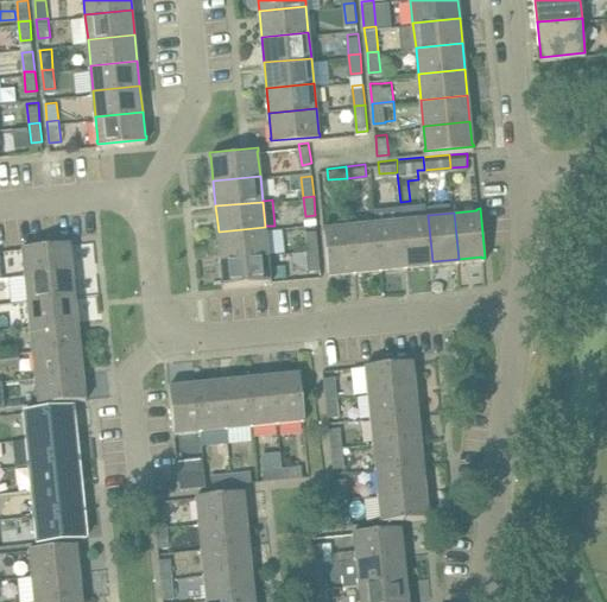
[(428,215),(403,217),(408,264),(432,261),(428,215)]
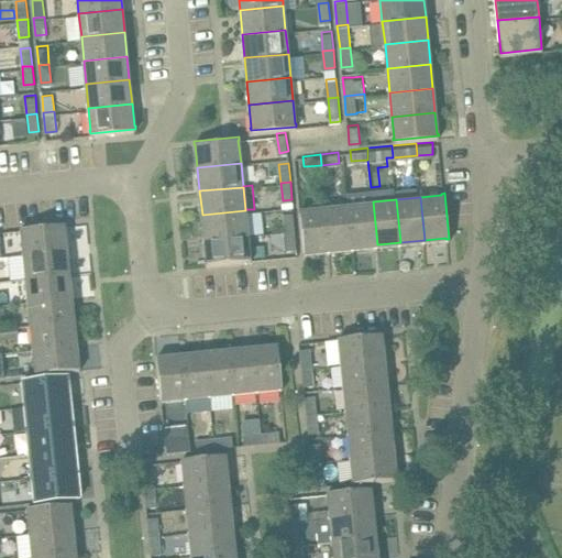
[(373,201),(349,204),(353,247),(377,244),(373,201)]
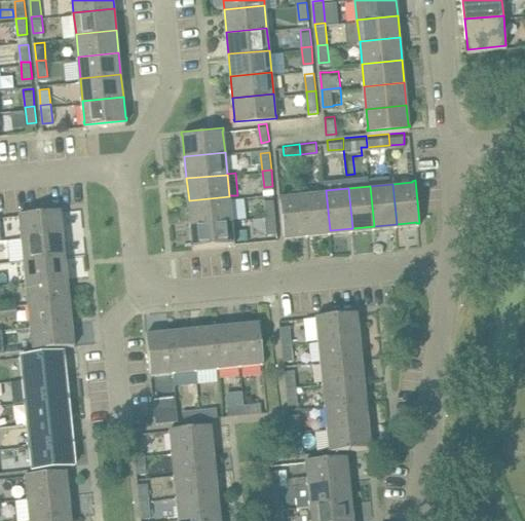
[(326,190),(303,192),(307,233),(330,230),(326,190)]
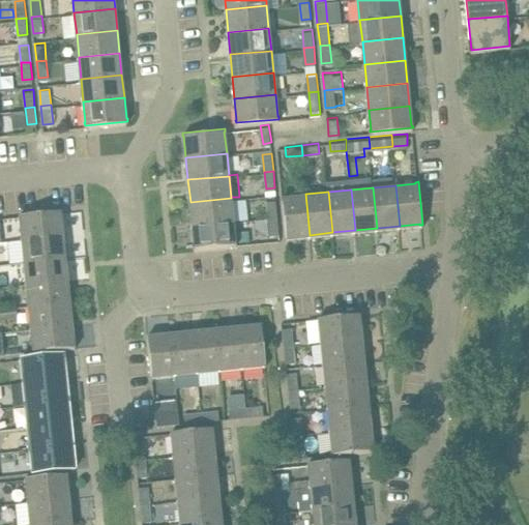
[(310,235),(305,194),(285,196),(285,195),(282,196),(286,238),(289,238),(289,237),(310,235)]
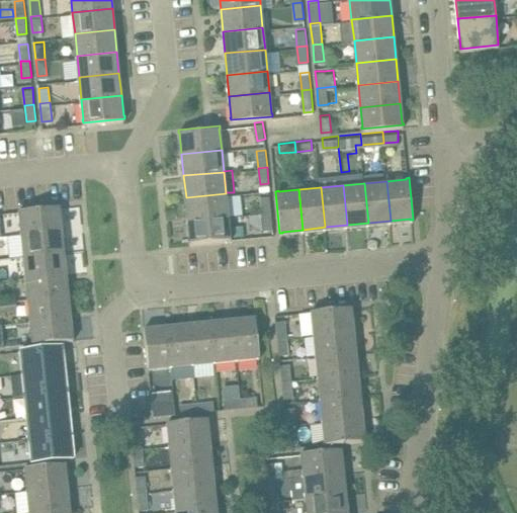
[(262,212),(271,211),(269,192),(260,193),(262,212)]
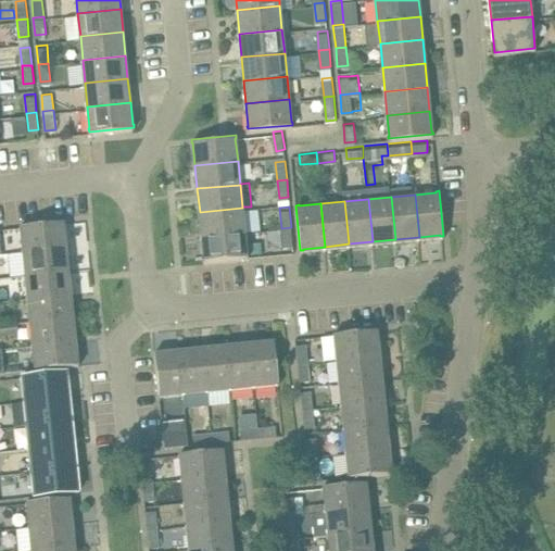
[(242,208),(200,212),(202,236),(244,232),(242,208)]
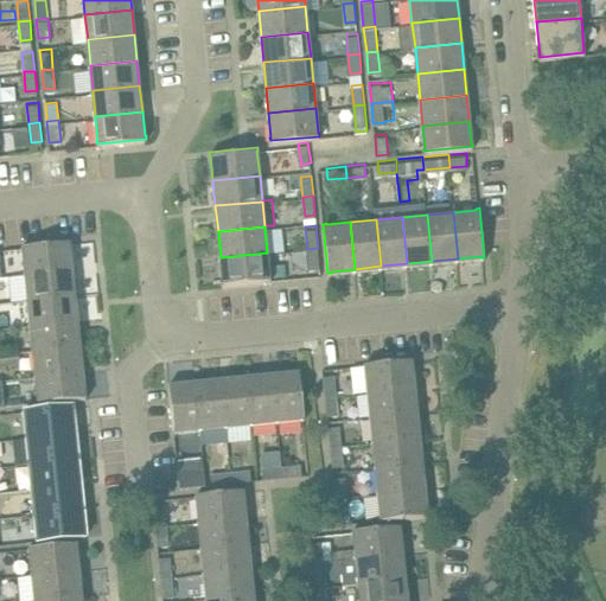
[(25,273),(72,268),(69,242),(70,242),(70,240),(21,244),(21,247),(23,247),(25,273)]
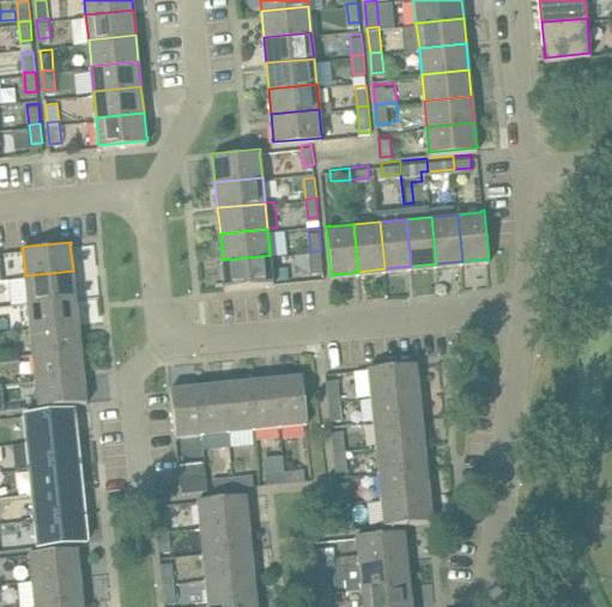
[(321,250),(310,252),(311,268),(322,268),(321,250)]
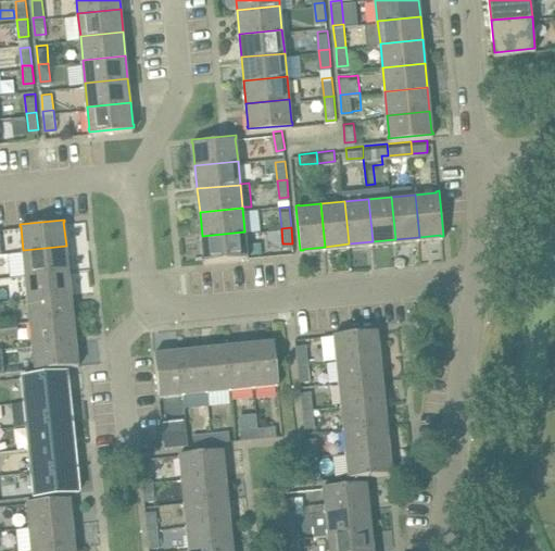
[(247,252),(244,232),(202,236),(204,257),(203,257),(203,260),(248,255),(248,252),(247,252)]
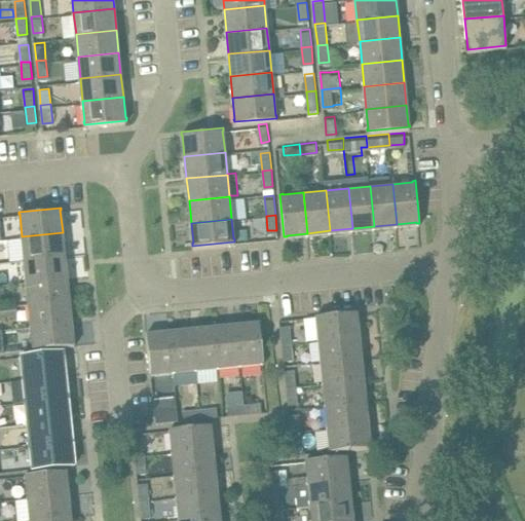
[(25,259),(65,255),(63,232),(22,236),(7,238),(10,260),(25,259)]
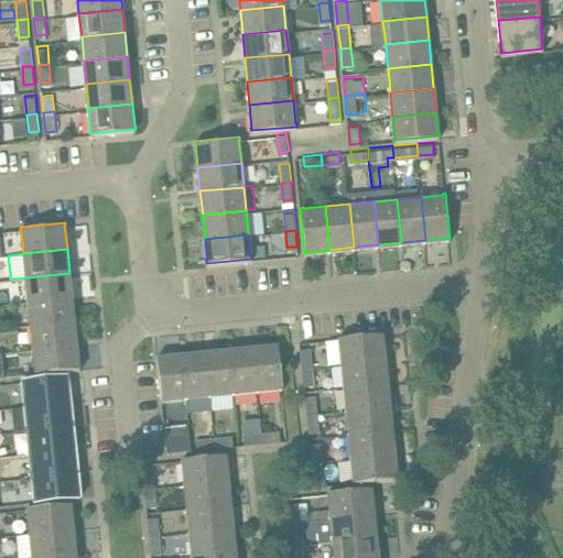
[(72,298),(69,273),(26,277),(29,303),(72,298)]
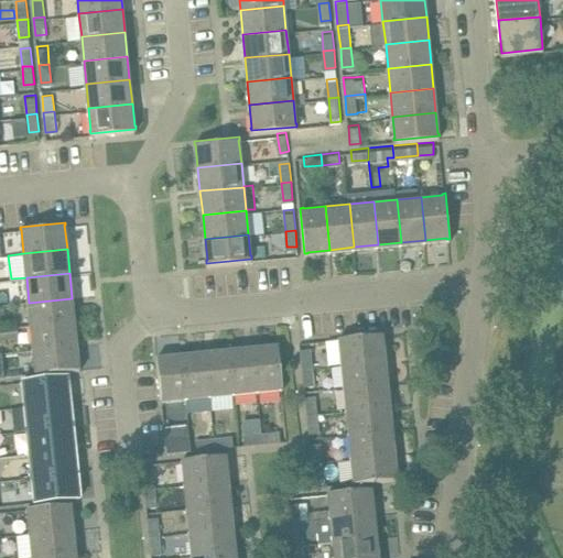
[(74,320),(72,298),(29,303),(31,325),(74,320)]
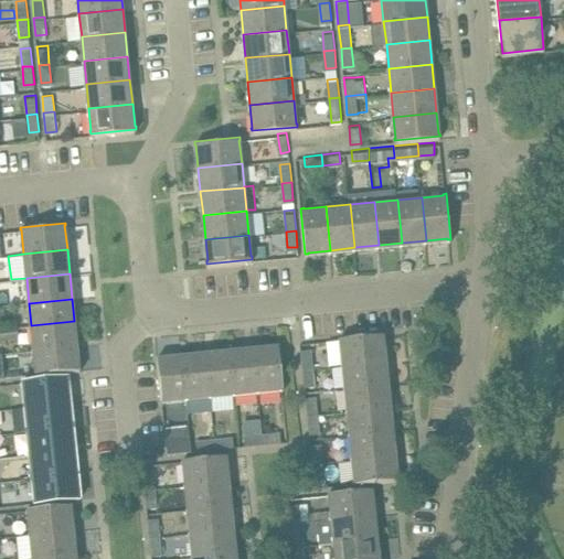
[(77,345),(74,321),(31,325),(33,350),(77,345)]
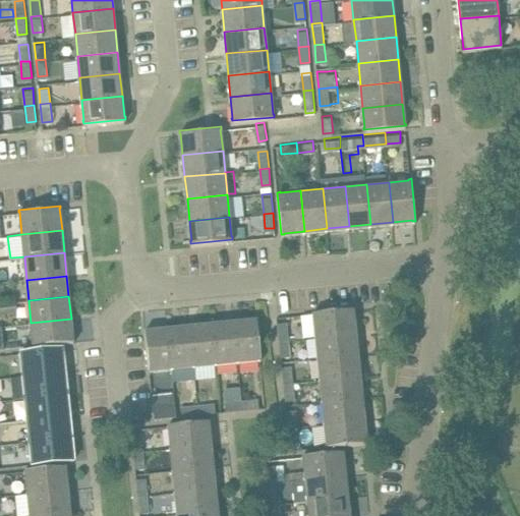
[(15,301),(0,302),(0,310),(16,309),(15,301)]
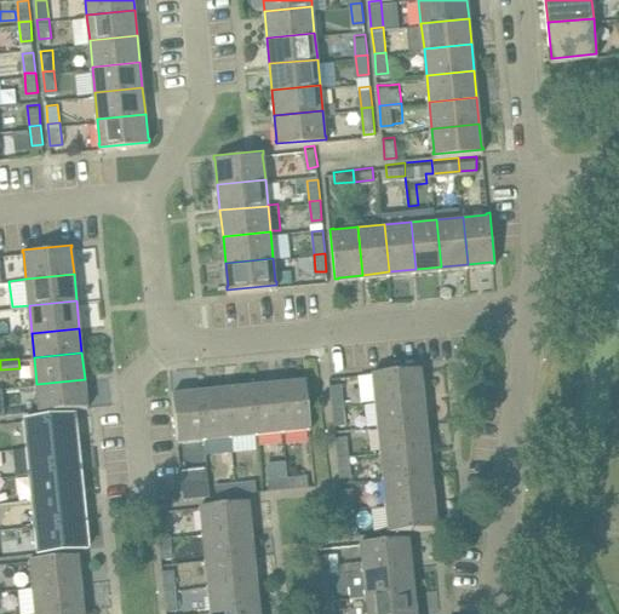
[(376,400),(423,395),(420,368),(422,368),(422,365),(372,369),(372,373),(373,373),(376,400)]
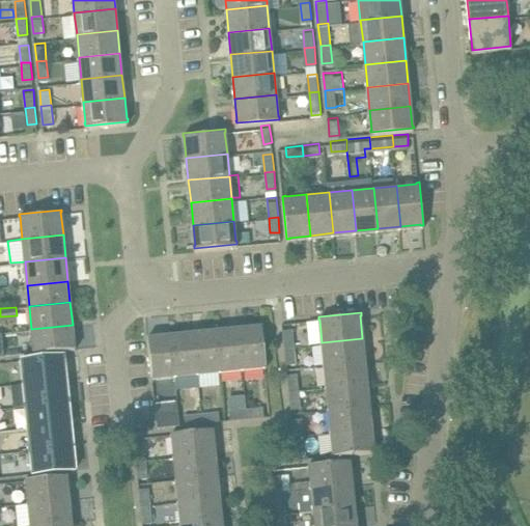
[(259,324),(236,326),(241,366),(263,364),(263,365),(267,365),(261,323),(259,323),(259,324)]
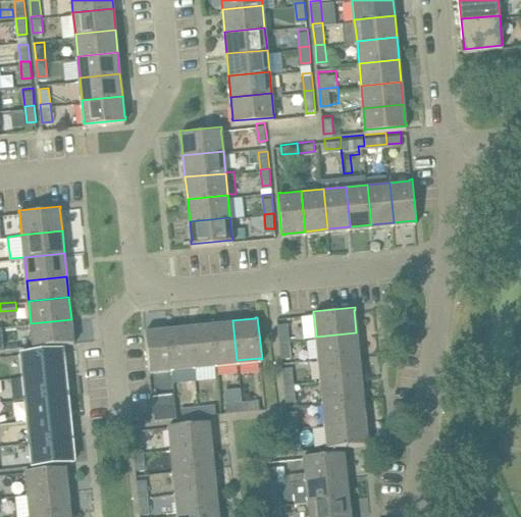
[(72,338),(71,319),(31,323),(33,342),(32,342),(32,345),(74,340),(73,338),(72,338)]
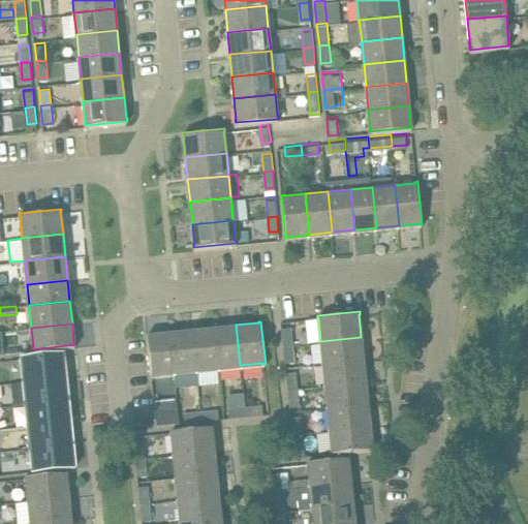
[(236,325),(213,327),(217,367),(240,365),(236,325)]
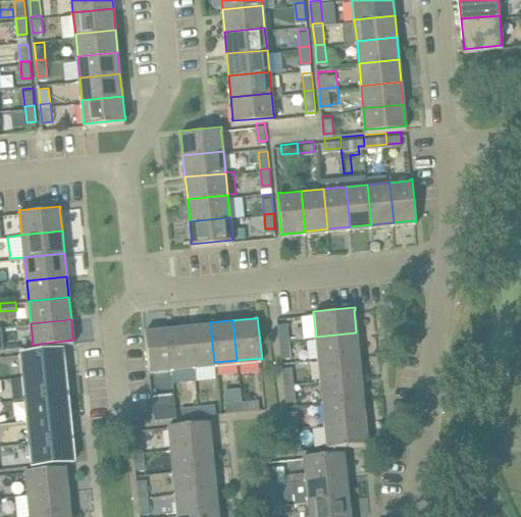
[(279,340),(290,339),(288,320),(278,321),(279,340)]
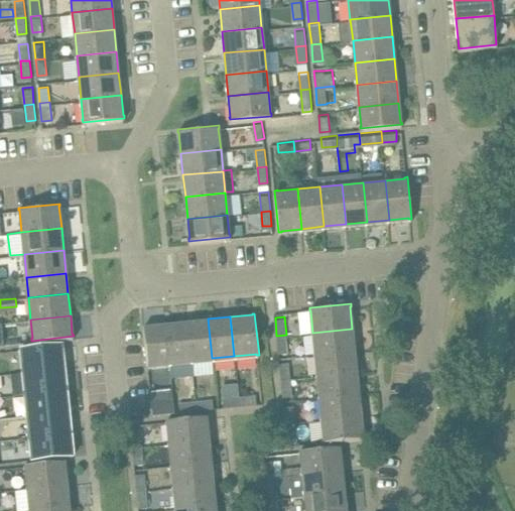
[(212,358),(208,318),(186,321),(190,361),(212,358)]
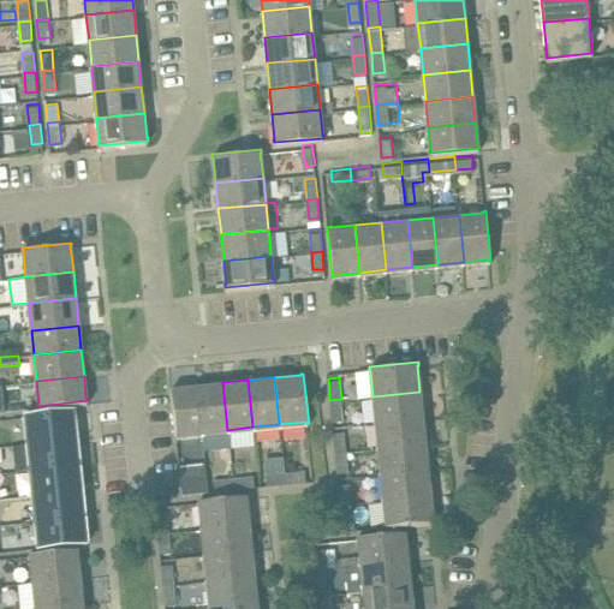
[(222,382),(196,386),(201,433),(227,430),(222,382)]
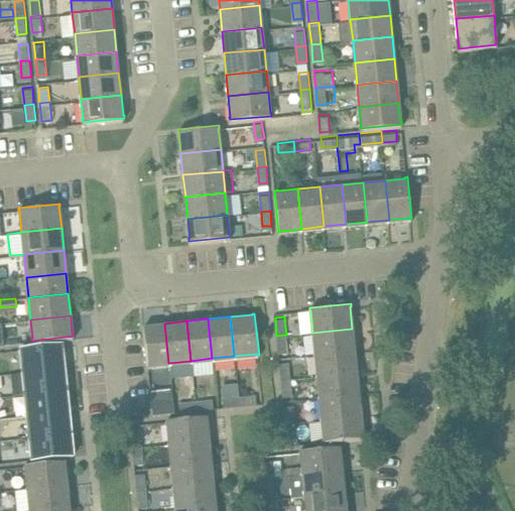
[(168,363),(164,324),(145,325),(145,324),(143,325),(147,366),(150,366),(150,365),(168,363)]
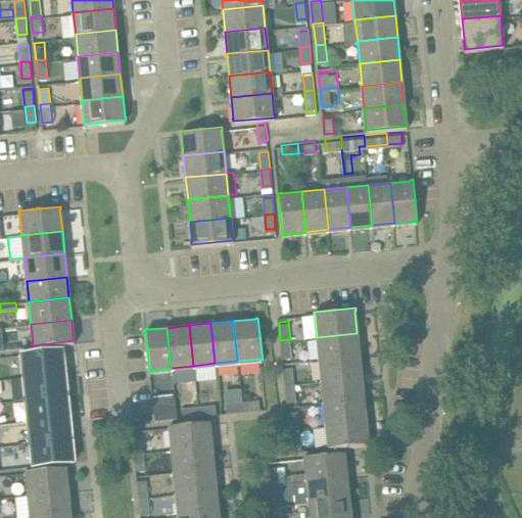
[(357,333),(317,337),(319,358),(360,354),(357,333)]
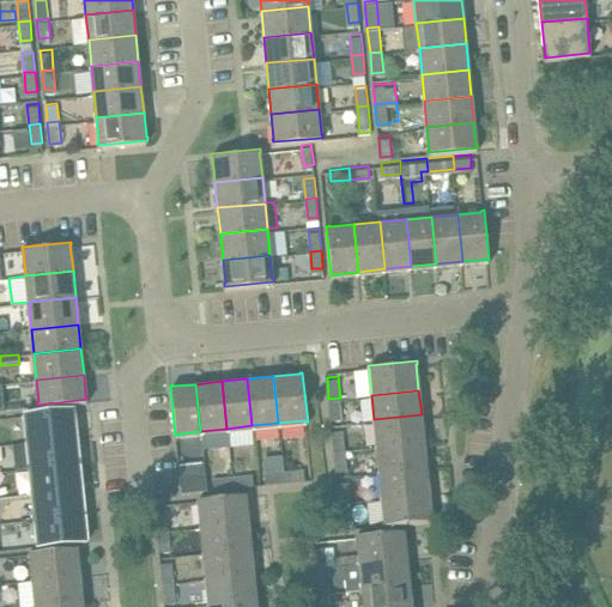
[(340,398),(328,399),(331,417),(341,416),(340,398)]
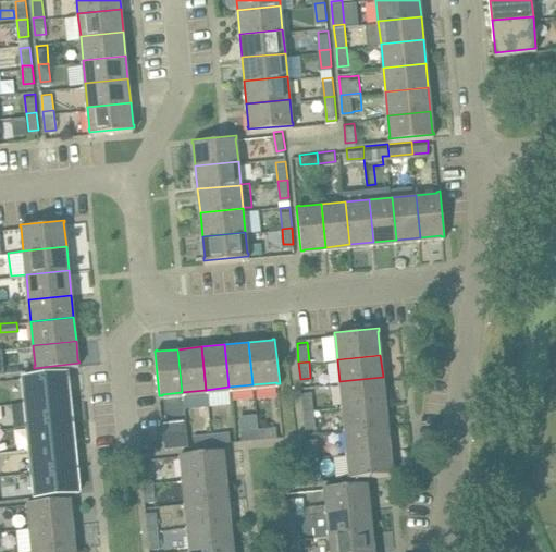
[(25,401),(69,396),(65,372),(66,372),(66,369),(22,373),(22,377),(23,377),(25,401)]
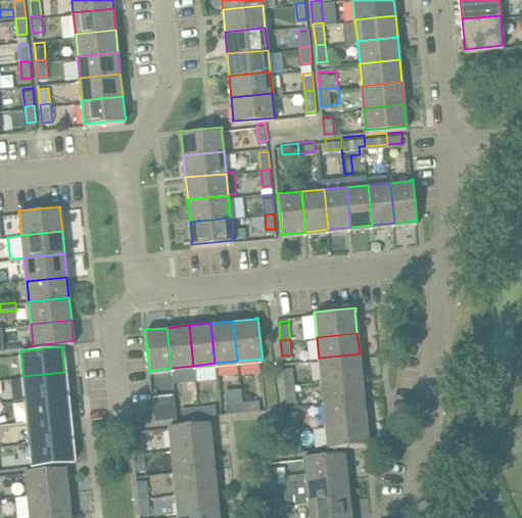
[(360,354),(319,358),(321,380),(362,376),(360,354)]
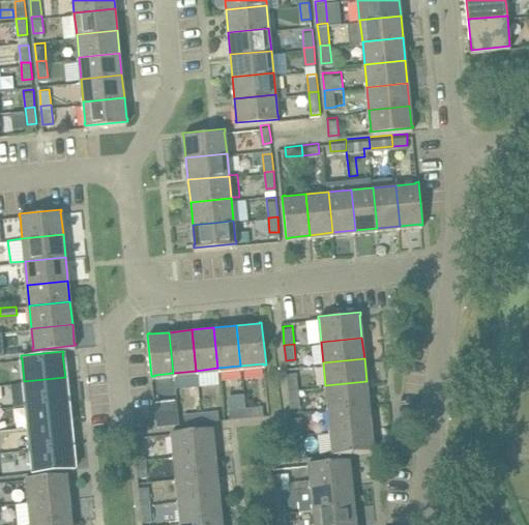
[(289,389),(298,388),(296,370),(287,371),(289,389)]
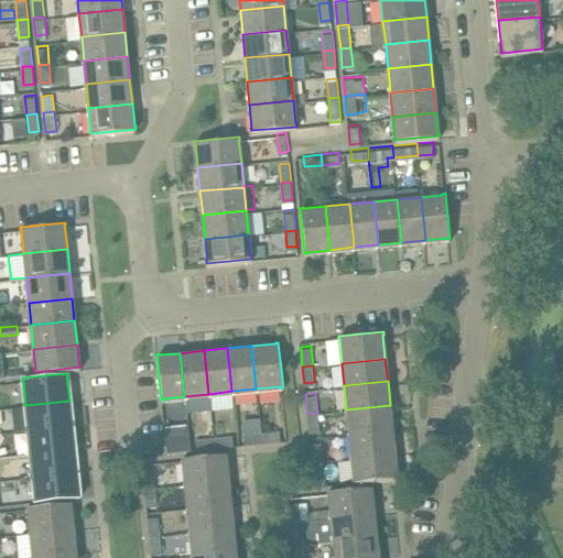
[(69,401),(25,405),(29,429),(72,425),(69,401)]
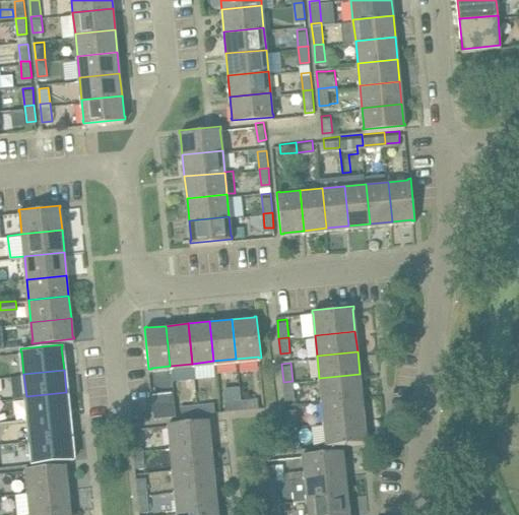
[(362,396),(360,374),(319,378),(322,400),(362,396)]
